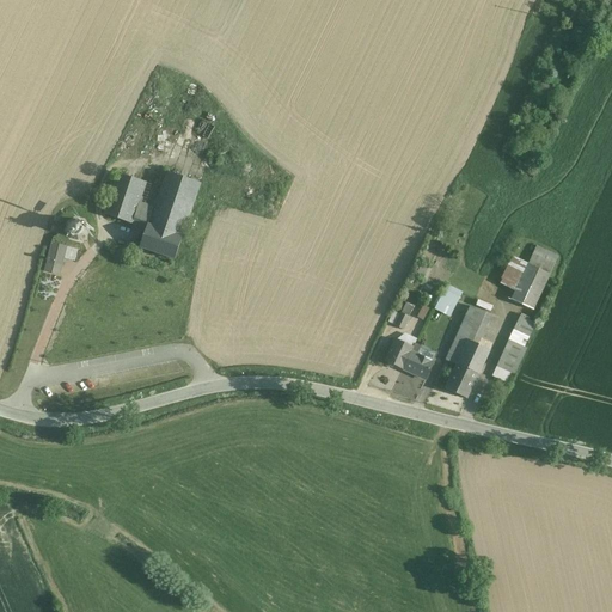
[(200,184),(166,172),(160,188),(148,222),(183,234),(200,184)]
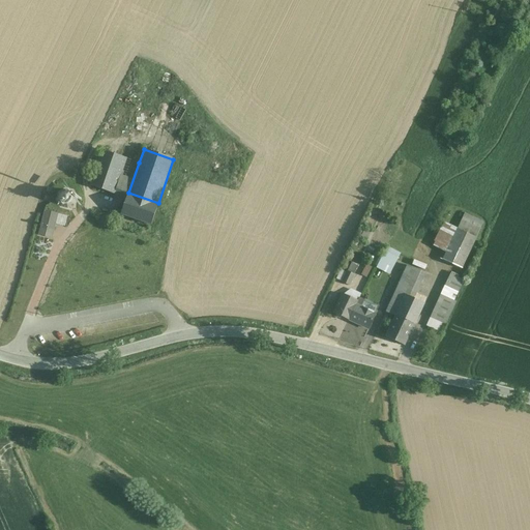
[(101,150),(90,185),(115,195),(126,158),(101,150)]
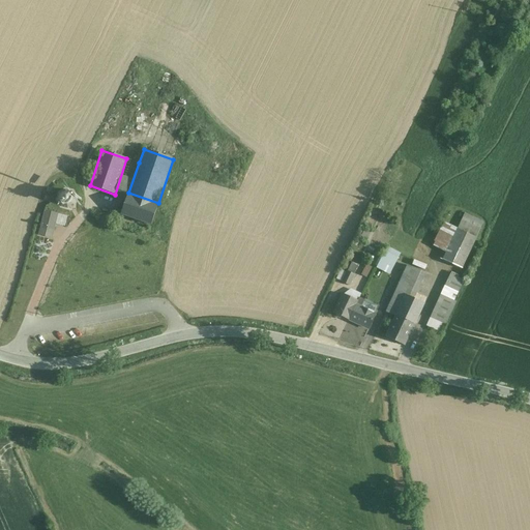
[(126,158),(115,195),(126,199),(128,193),(139,163),(126,158)]
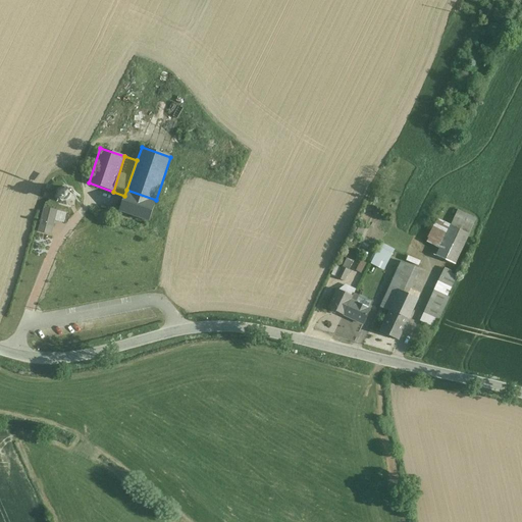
[(71,193),(64,190),(57,195),(56,200),(58,207),(66,210),(72,205),(74,200),(71,193)]
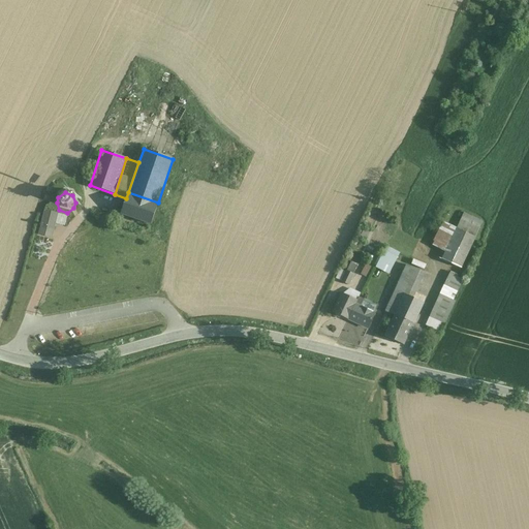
[(158,203),(128,192),(126,198),(120,216),(150,225),(158,203)]
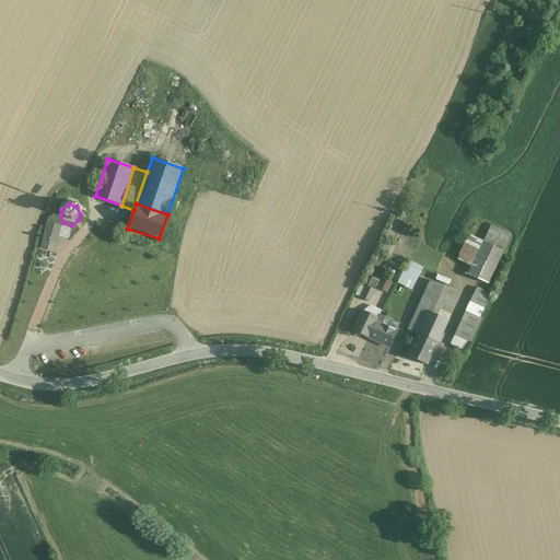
[(60,226),(47,223),(43,241),(57,244),(60,226)]
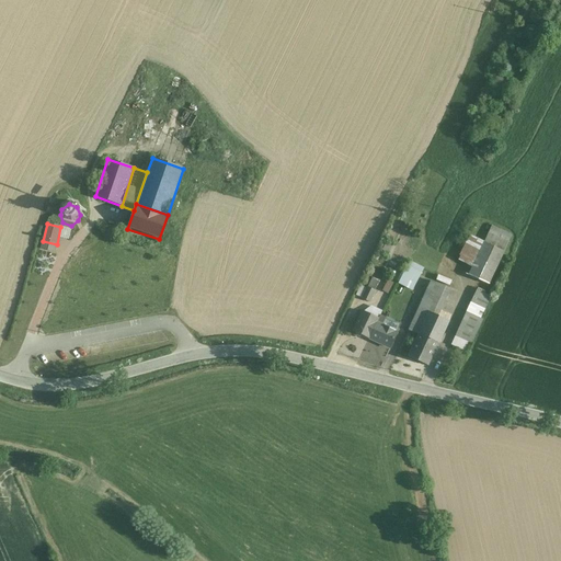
[(512,235),(493,226),(484,243),(504,252),(512,235)]
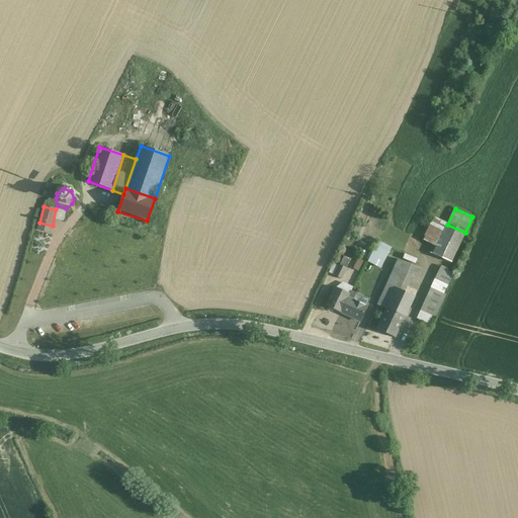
[(433,219),(423,241),(436,247),(446,225),(433,219)]
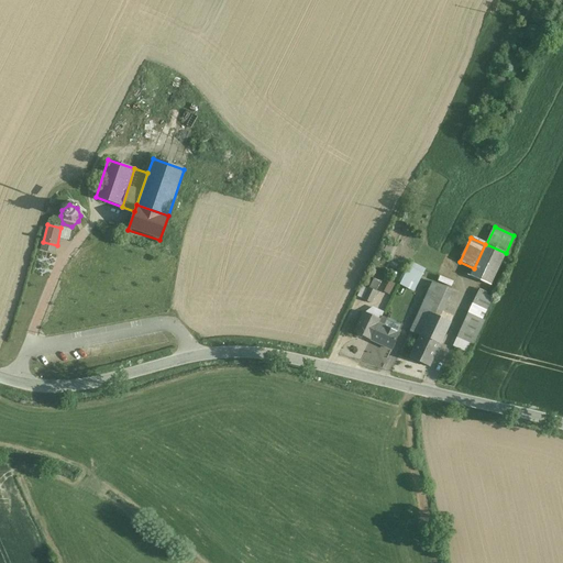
[(486,244),(485,244),(474,268),(470,276),(490,286),(506,253),(486,244)]
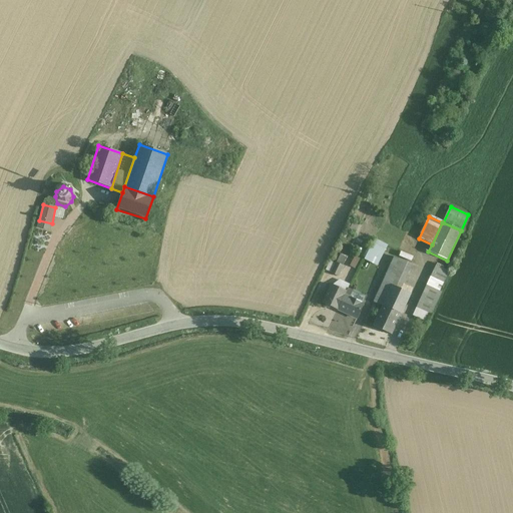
[(417,241),(406,236),(396,258),(407,263),(417,241)]
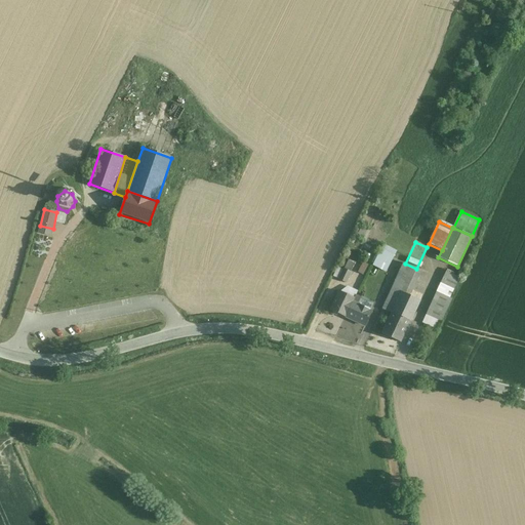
[(380,250),(373,265),(385,272),(393,256),(380,250)]
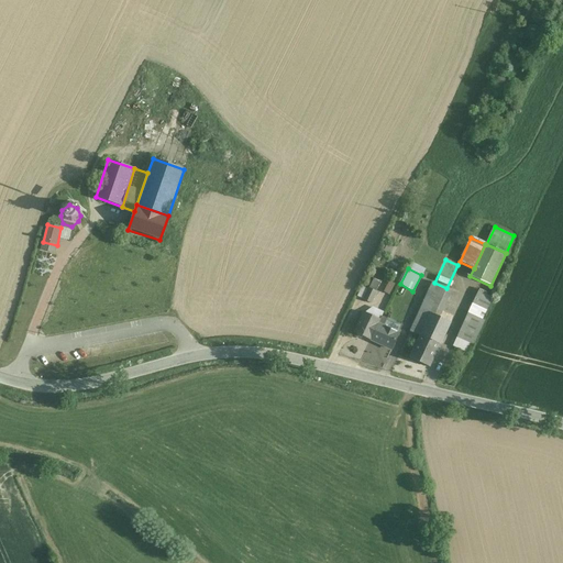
[(371,287),(377,289),(379,282),(372,279),(371,287)]
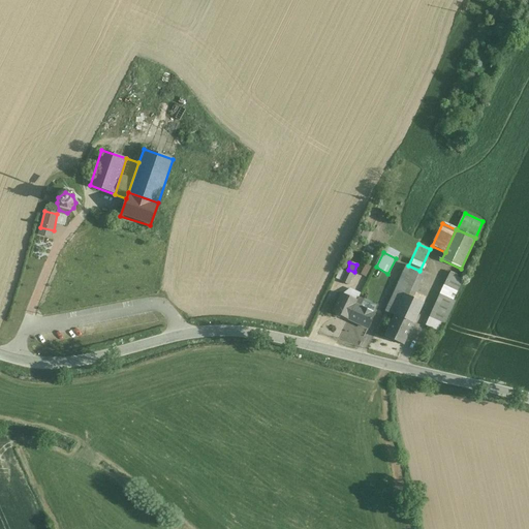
[(365,265),(362,274),(366,276),(370,266),(365,265)]
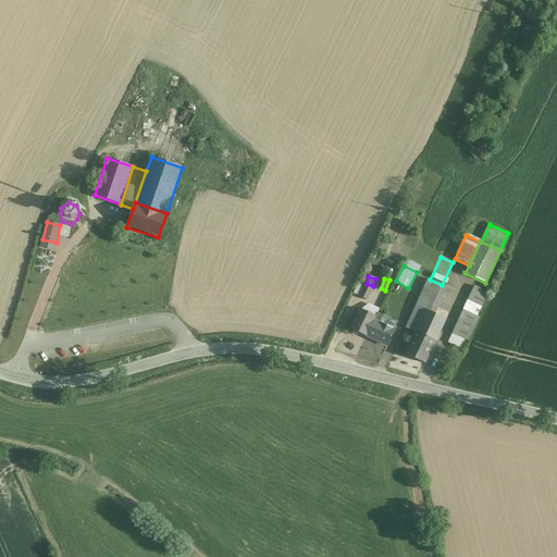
[(364,285),(359,297),(367,300),(372,288),(364,285)]
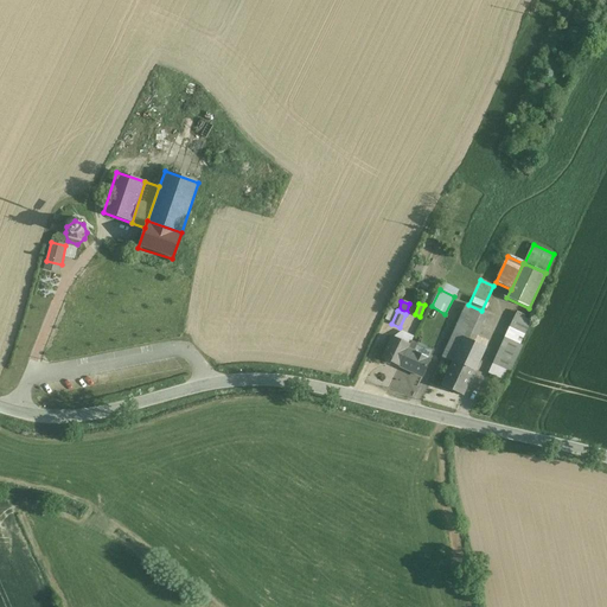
[(531,321),(516,314),(510,328),(524,336),(531,321)]
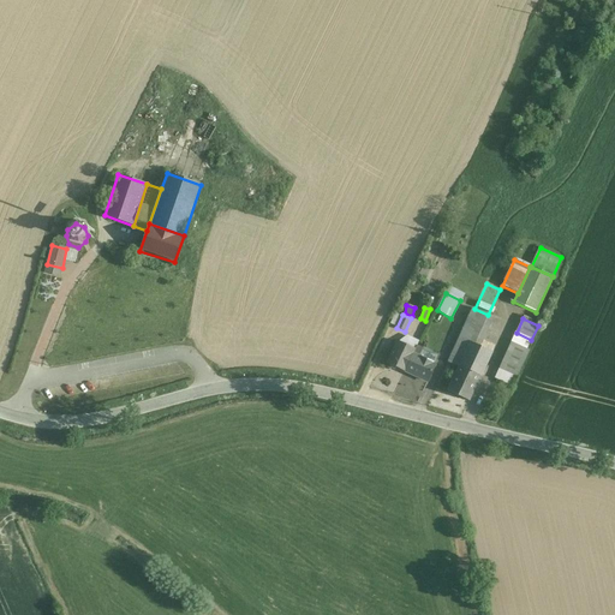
[(531,340),(517,333),(512,342),(526,350),(531,340)]
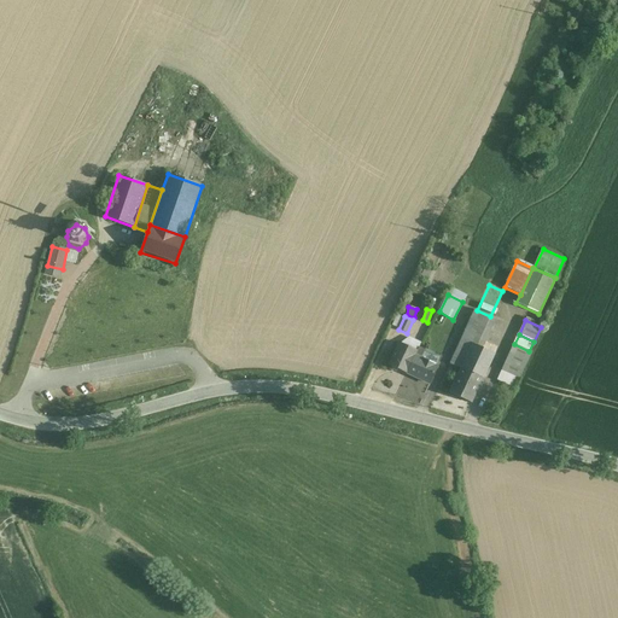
[(439,339),(429,336),(424,348),(433,351),(439,339)]
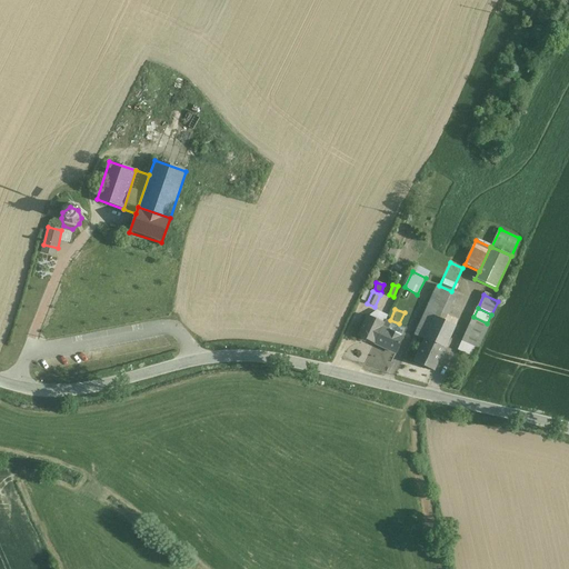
[(367,316),(358,335),(375,343),(382,327),(385,323),(367,316)]
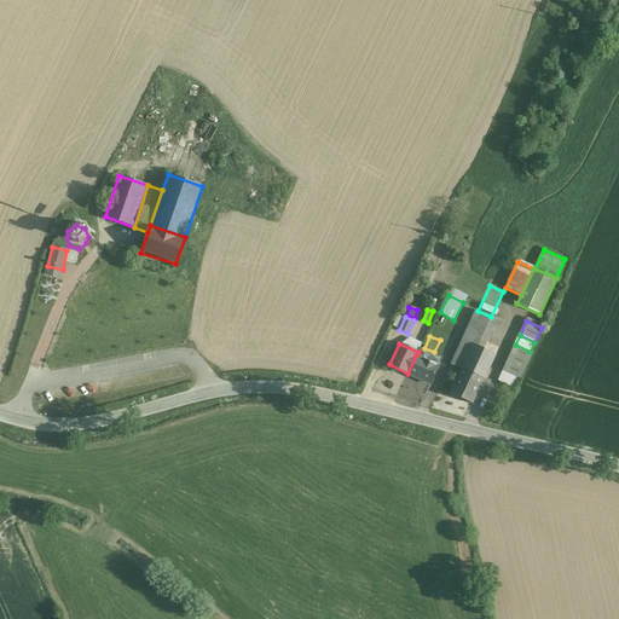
[(475,343),(464,368),(486,377),(497,354),(475,343)]
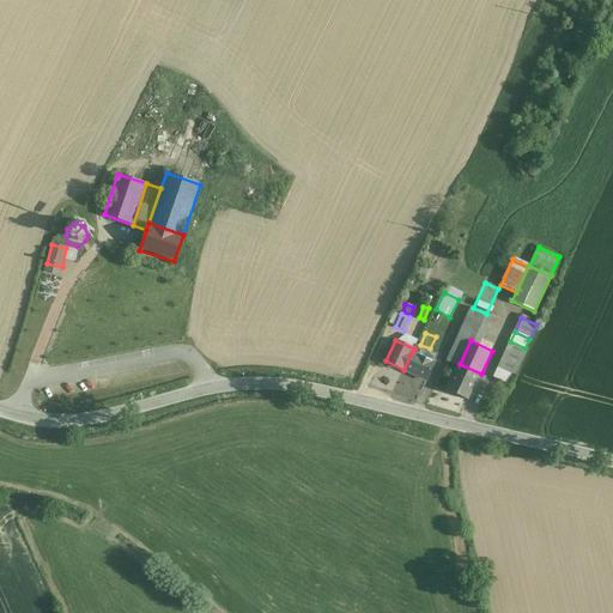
[(510,341),(498,368),(516,376),(528,350),(525,349),(510,341)]
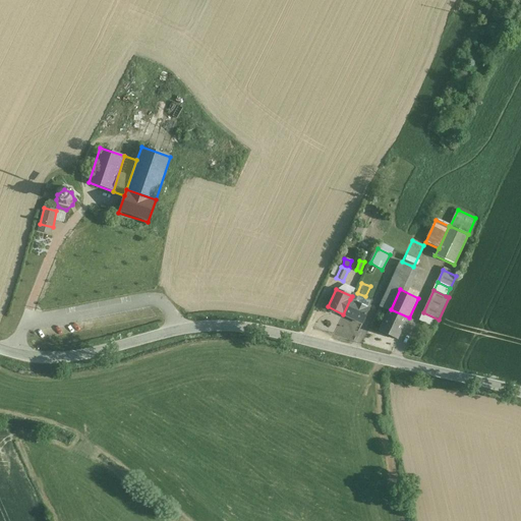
[(368,309),(354,302),(355,302),(350,299),(343,314),(362,324),(368,309)]
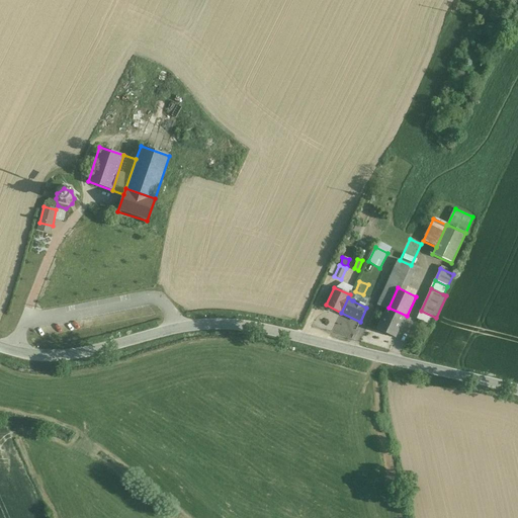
[(407,316),(389,308),(379,327),(398,336),(407,316)]
